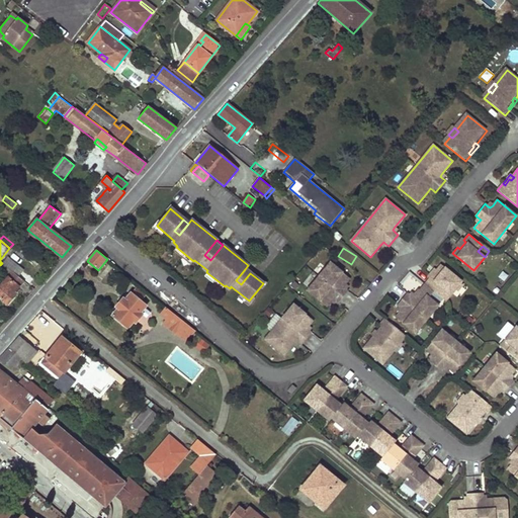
[(14,297),(13,295),(24,281),(2,263),(0,265),(0,271),(8,277),(0,285),(0,297),(7,305),(14,297)]
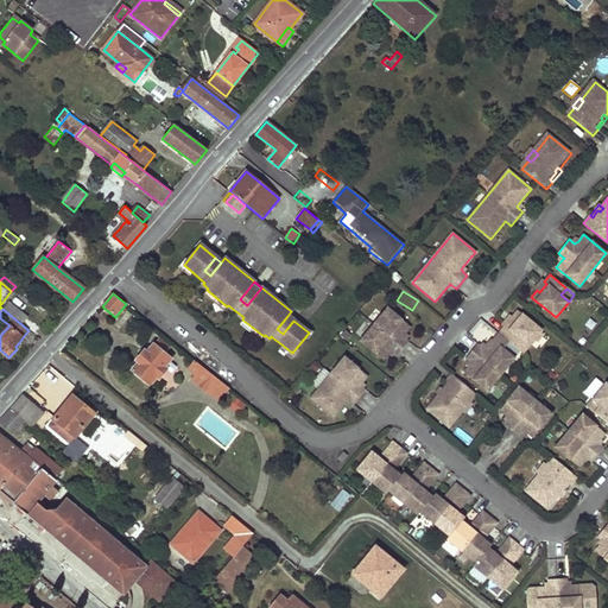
[(403,337),(405,334),(410,328),(387,309),(360,341),(382,360),(388,354),(391,350),(393,353),(397,356),(409,342),(405,340),(403,337)]
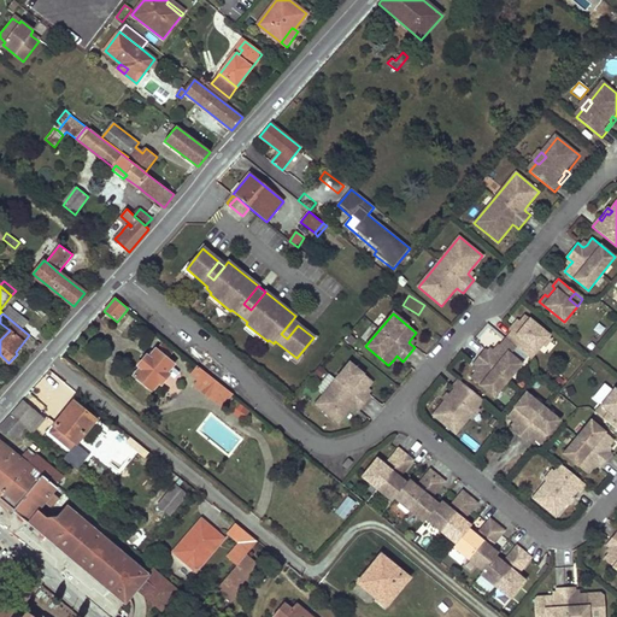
[(521,324),(513,333),(512,331),(506,339),(523,352),(528,345),(536,352),(550,335),(524,315),(518,323),(521,324)]
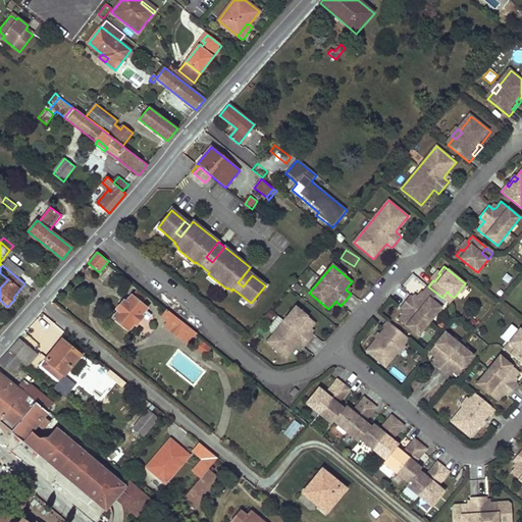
[(252,275),(247,271),(238,282),(243,286),(252,275)]
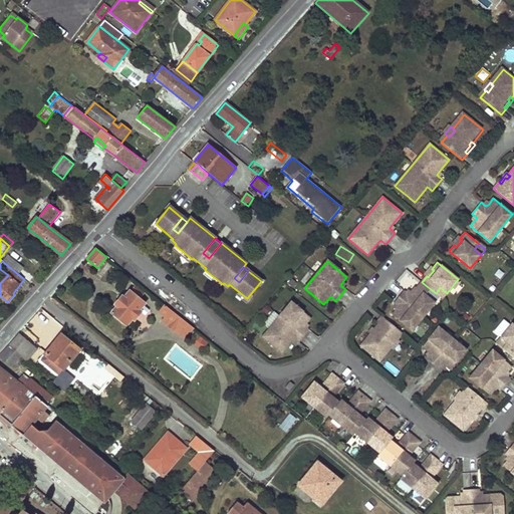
[(452,293),(456,296),(464,284),(460,282),(452,293)]
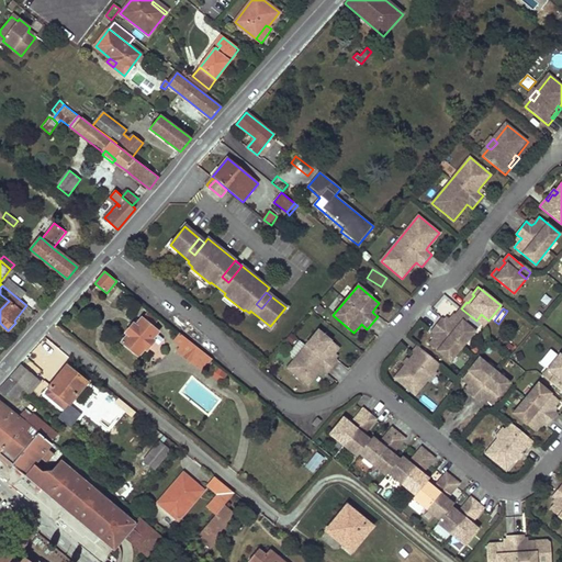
[(441,318),(430,330),(434,334),(436,336),(434,338),(429,345),(450,362),(475,332),(453,314),(449,319),(447,323),(445,321),(441,318)]
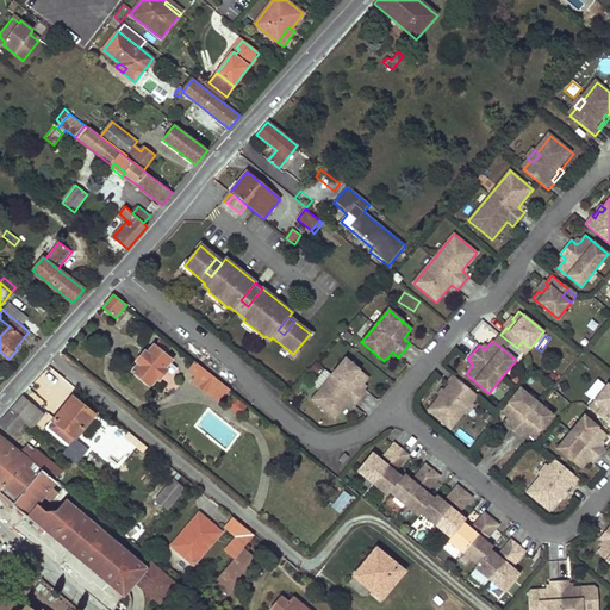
[(524,355),(530,348),(522,341),(517,348),(524,355)]
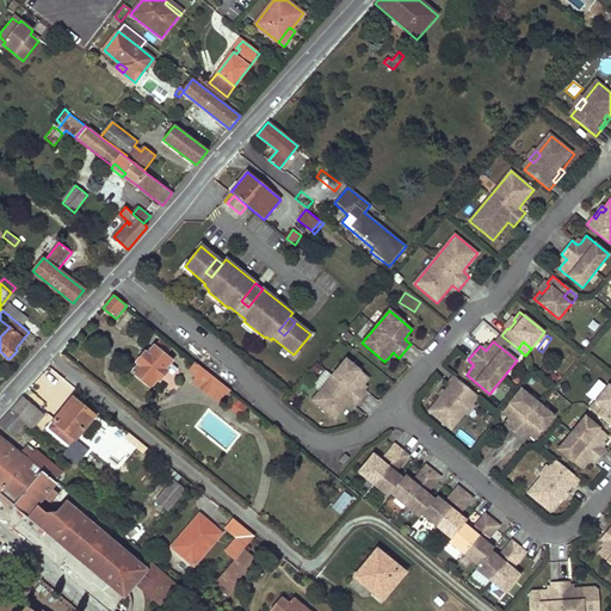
[(139,364),(133,371),(152,387),(158,380),(160,381),(168,370),(167,369),(173,362),(154,346),(148,353),(146,351),(136,363),(139,364)]
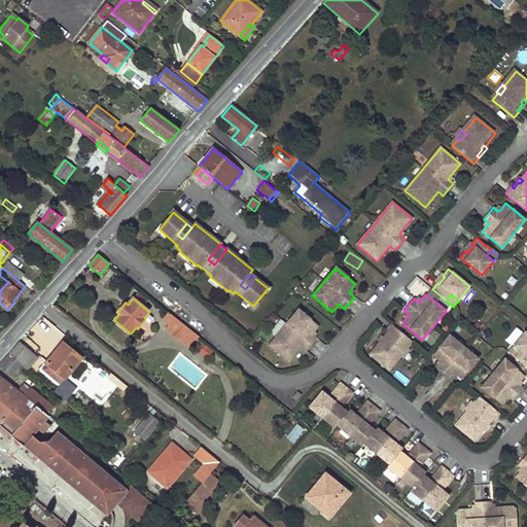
[(311,335),(314,331),(318,326),(299,310),(286,324),(277,336),(269,345),(288,362),(299,349),(302,347),(304,349),(307,351),(316,339),(314,337),(311,335)]
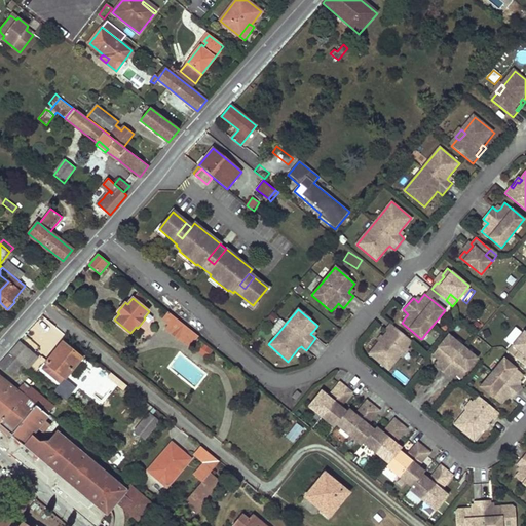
[(164,329),(188,347),(198,336),(168,312),(162,321),(167,325),(164,329)]
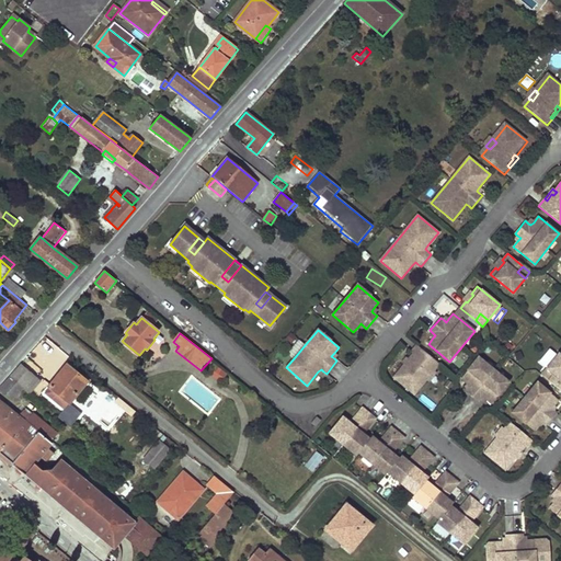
[(305,345),(298,340),(289,351),(290,354),(295,357),(305,345)]
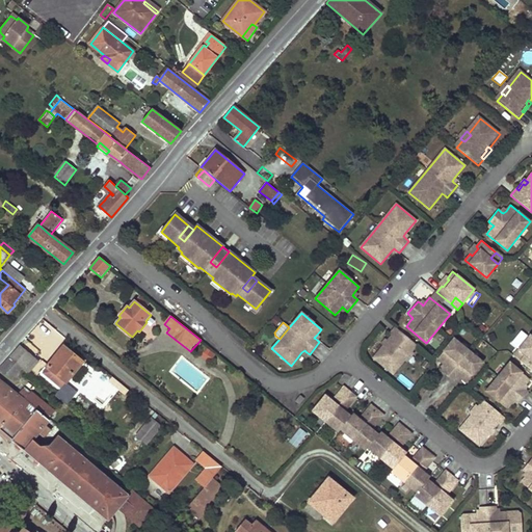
[(417,345),(395,327),(390,334),(392,336),(387,342),(388,343),(386,346),(383,345),(373,357),(393,374),(404,360),(405,360),(403,357),(408,350),(410,352),(411,351),(417,345)]
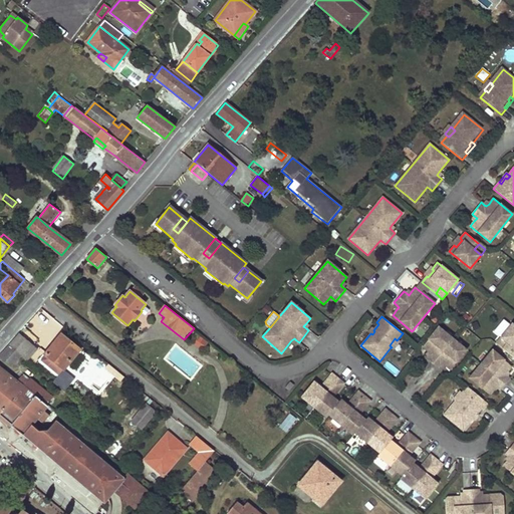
[(503,320),(493,332),(499,337),(509,325),(503,320)]
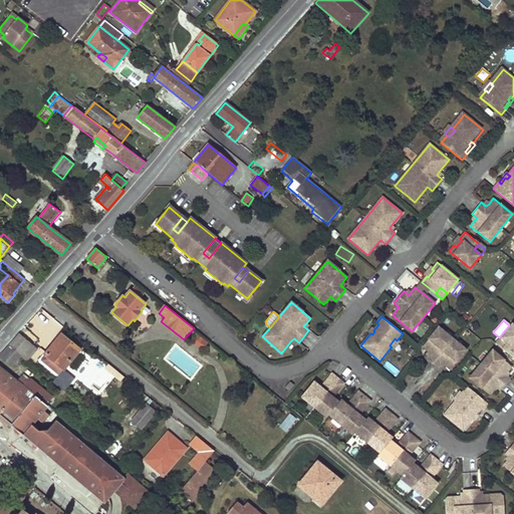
[(378,324),(376,322),(368,331),(370,333),(372,334),(374,331),(373,330),(378,324)]
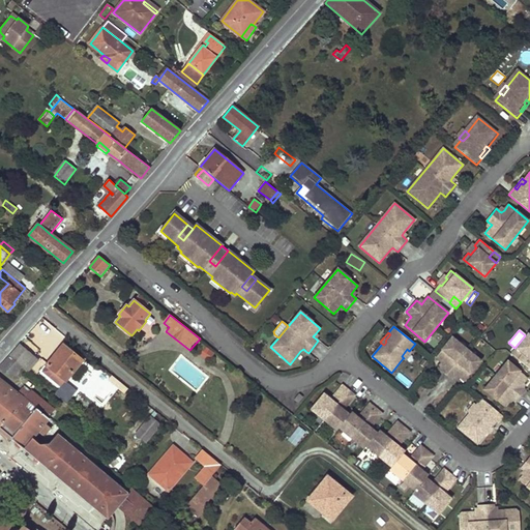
[(529,335),(528,334),(521,343),(529,349),(529,335)]
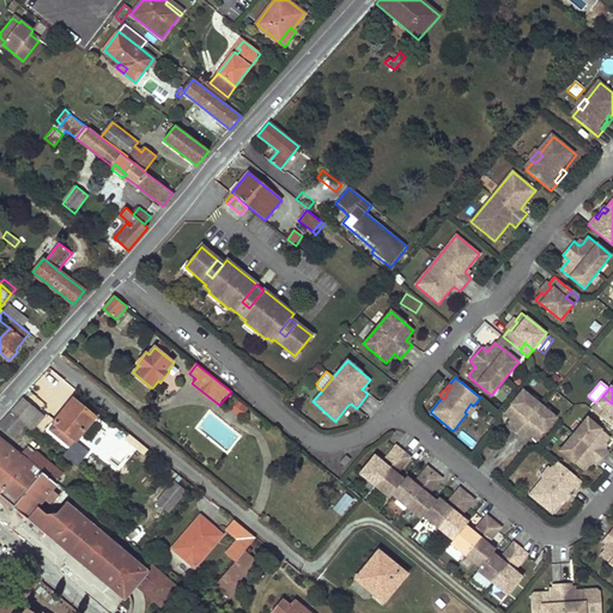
[(523,390),(504,413),(510,419),(514,422),(513,424),(519,430),(526,435),(528,434),(530,436),(538,442),(557,418),(540,405),(523,390)]
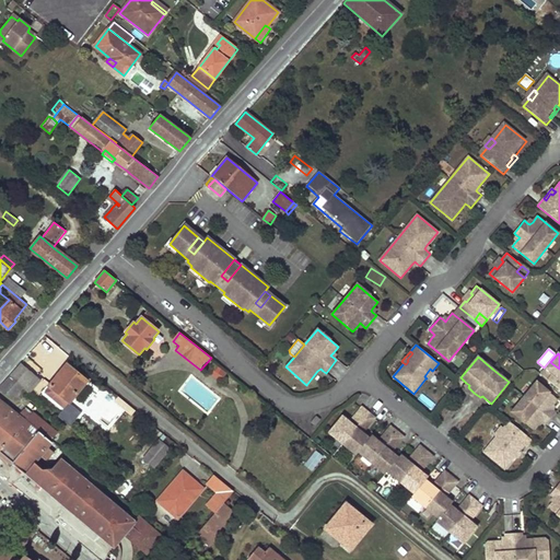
[(559,369),(550,362),(546,368),(552,374),(548,380),(559,389),(559,369)]
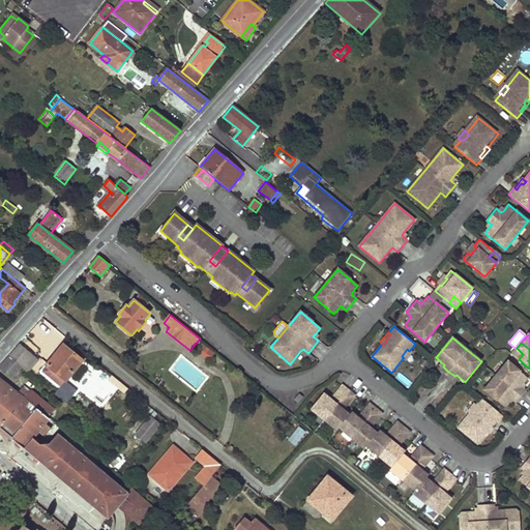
[(27,372),(37,360),(20,345),(19,345),(8,356),(21,367),(27,372)]
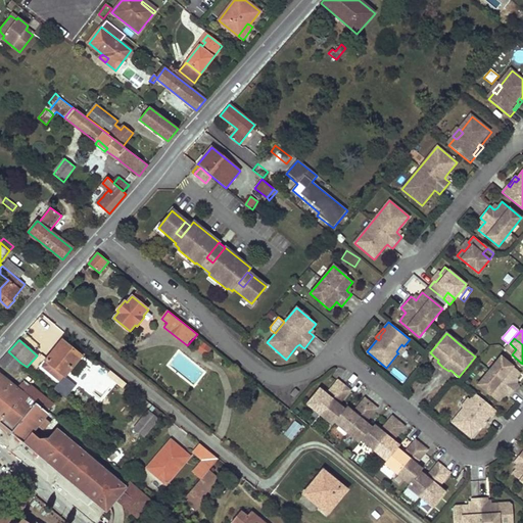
[(81,355),(62,340),(47,360),(46,359),(40,367),(59,382),(64,376),(81,355)]
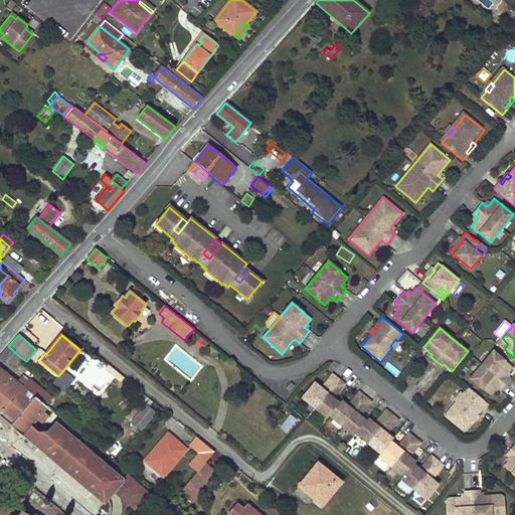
[(508,344),(502,338),(497,344),(504,349),(508,344)]
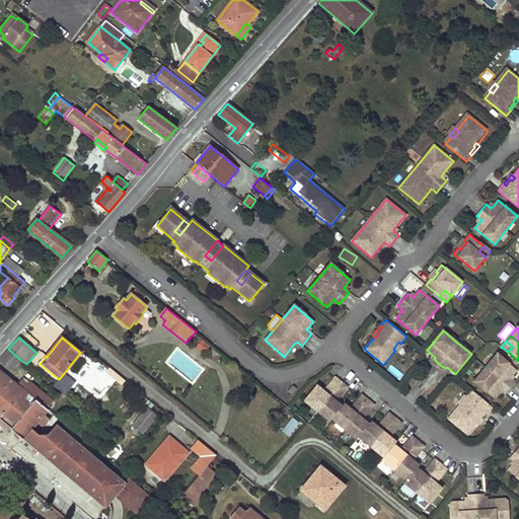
[(396,353),(403,345),(401,343),(400,344),(398,342),(393,349),(395,351),(394,351),(396,353)]
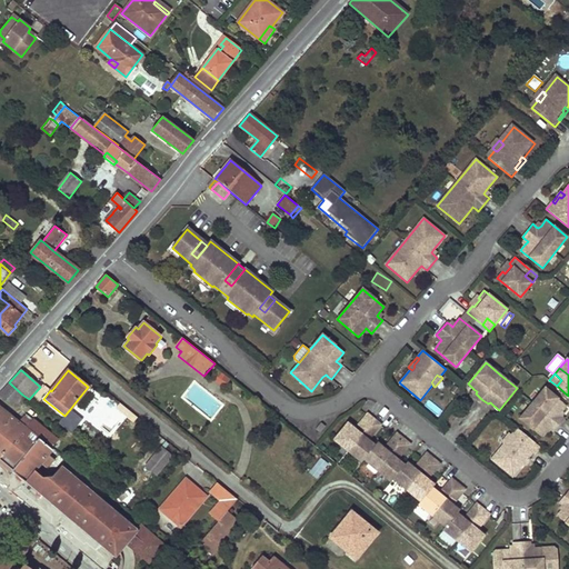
[(0,396),(12,407),(22,395),(9,382),(1,391),(1,392),(0,392),(0,396)]
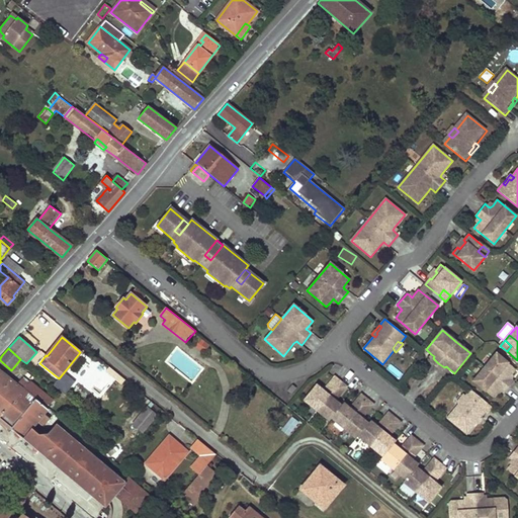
[(509,377),(511,374),(515,369),(496,353),(487,364),(512,384),(514,381),(511,379),(509,377)]
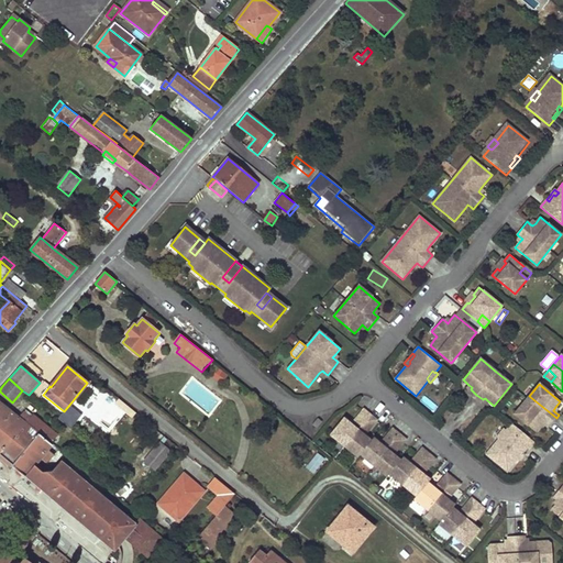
[(470,390),(467,393),(474,398),(479,404),(483,400),(483,399),(476,395),(471,389),(470,390)]
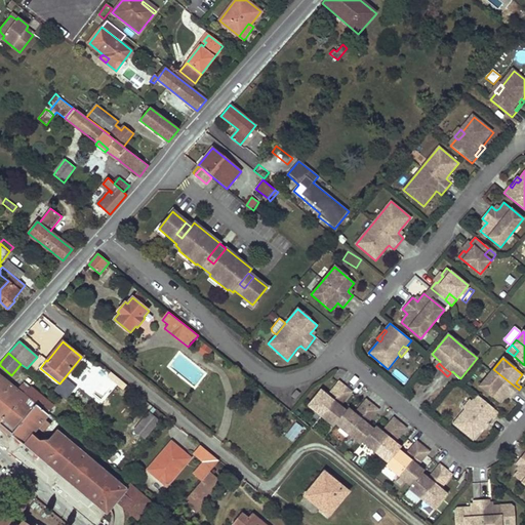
[(96,378),(84,368),(73,381),(85,392),(96,378)]
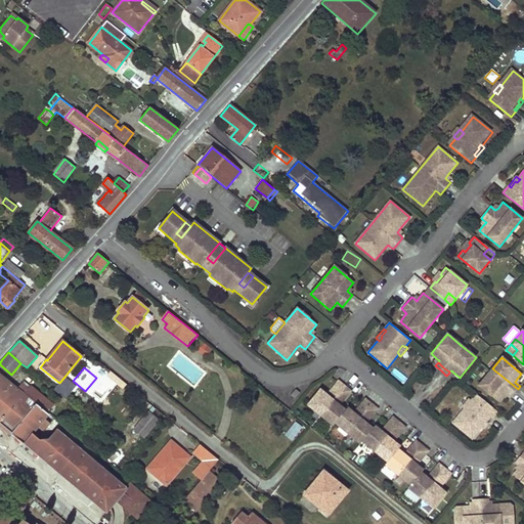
[(490,372),(478,386),(498,402),(503,397),(505,394),(508,396),(510,398),(515,392),(518,389),(492,368),(490,372)]
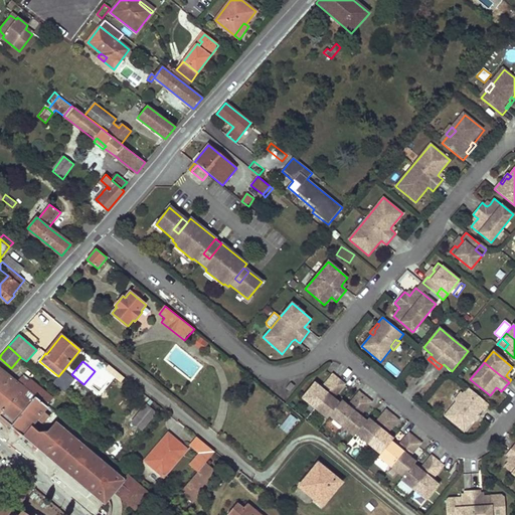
[(118,371),(110,365),(107,369),(115,375),(118,371)]
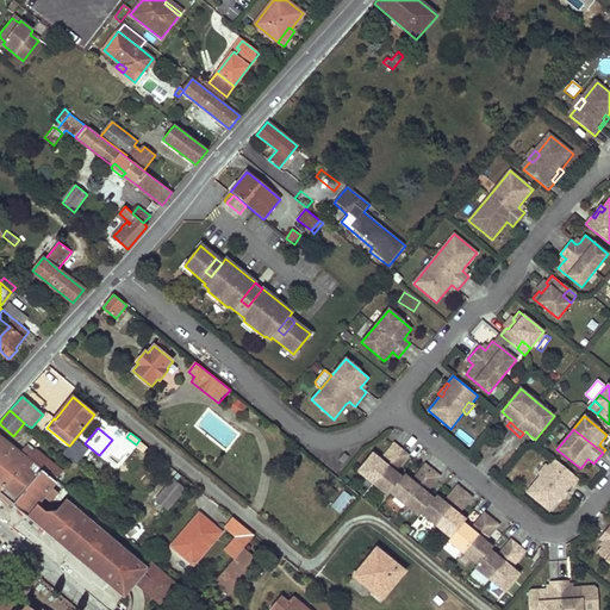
[(20,453),(0,435),(0,495),(17,509),(26,517),(27,517),(38,504),(44,496),(53,502),(58,493),(51,487),(56,481),(55,481),(20,453)]
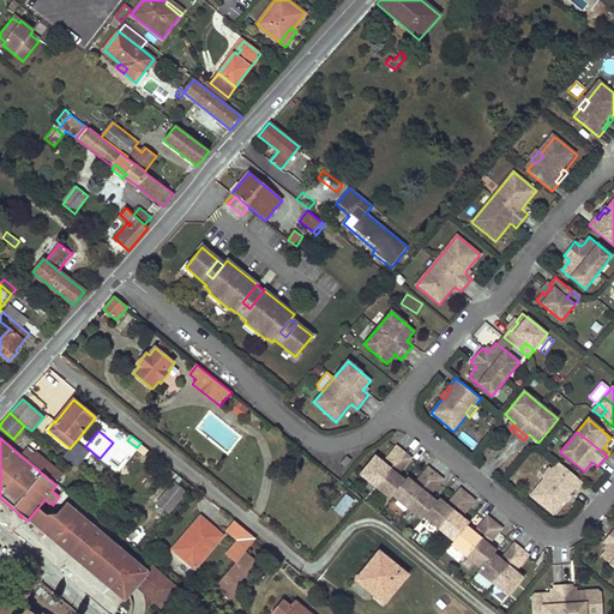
[(397,446),(386,459),(401,470),(411,458),(397,446)]
